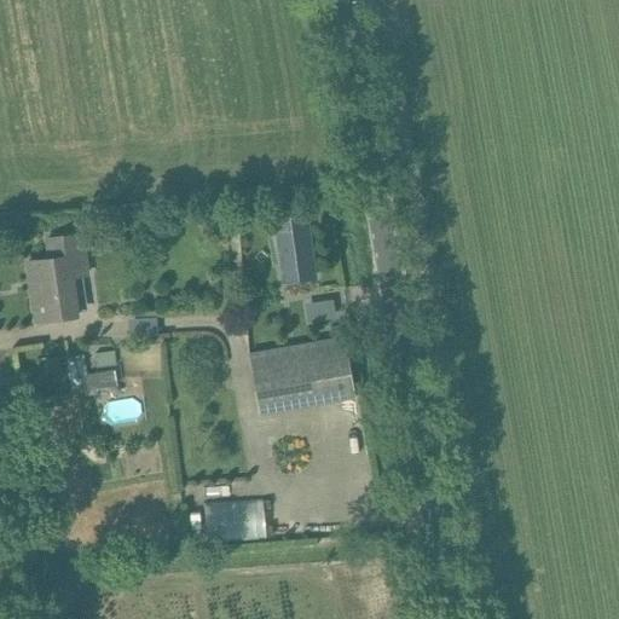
[(311,213),(278,219),(288,276),(320,270),(311,213)]
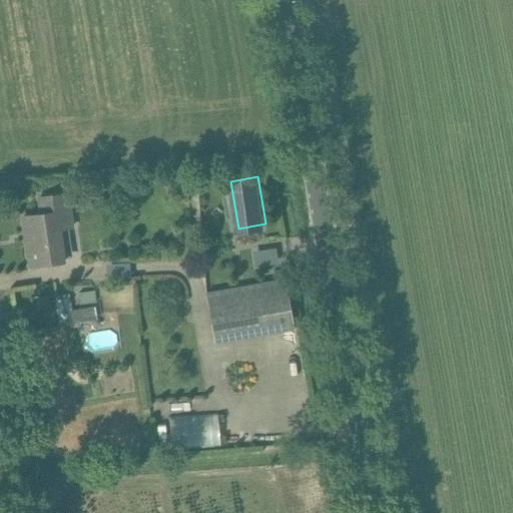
[(42,214),(23,217),(30,267),(64,262),(59,229),(72,227),(67,193),(59,194),(39,197),(42,214)]
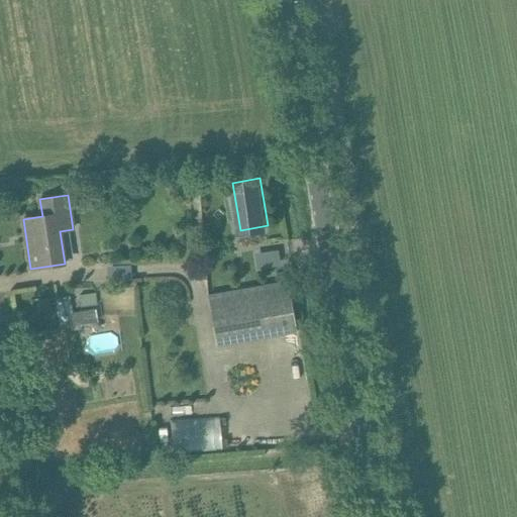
[(297,331),(289,283),(208,297),(216,345),(297,331)]
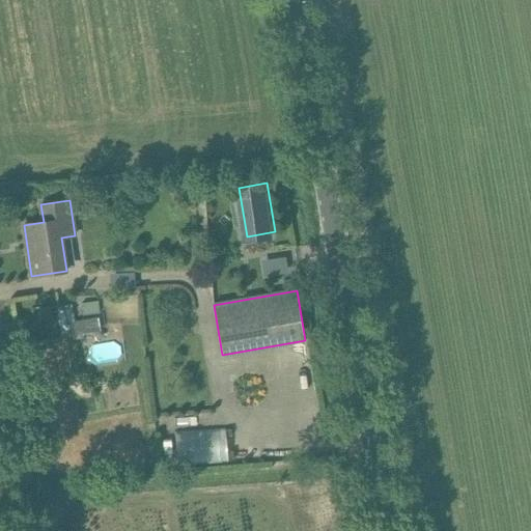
[(99,301),(82,303),(83,315),(100,313),(99,301)]
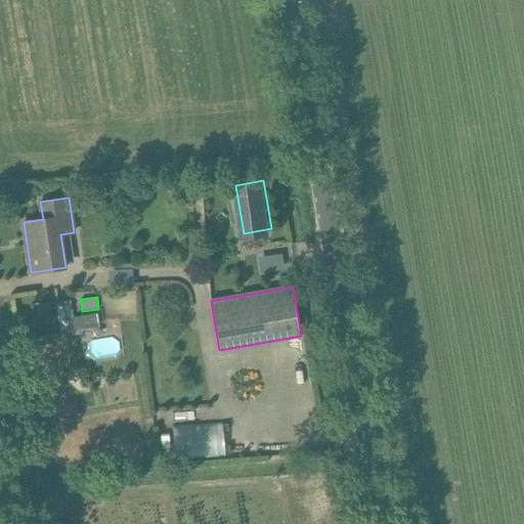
[(72,300),(56,302),(60,333),(100,326),(98,313),(74,317),(72,300)]
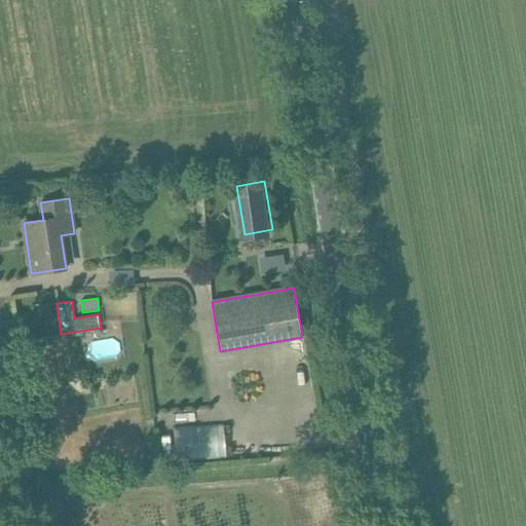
[(172,427),(173,459),(224,457),(223,425),(172,427)]
